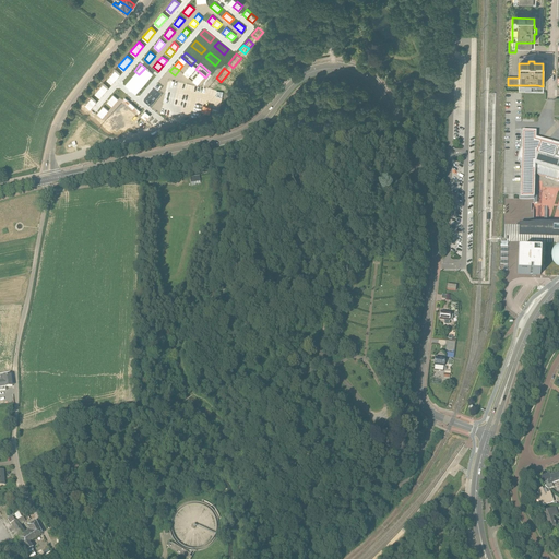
[(115,70),(106,80),(111,84),(120,74),(115,70)]
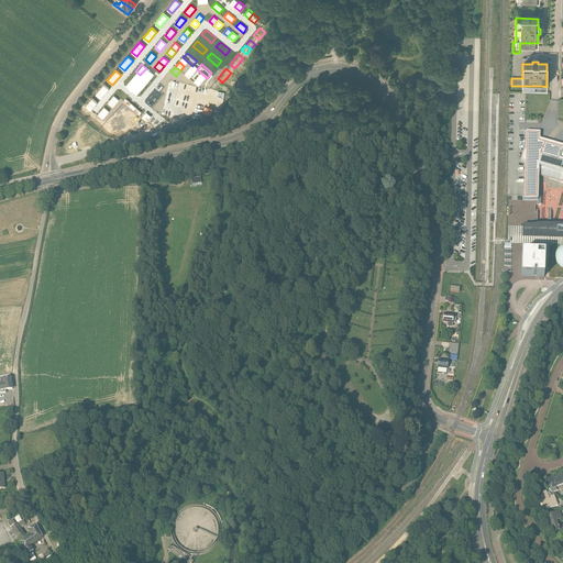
[(151,72),(144,79),(150,84),(156,76),(151,72)]
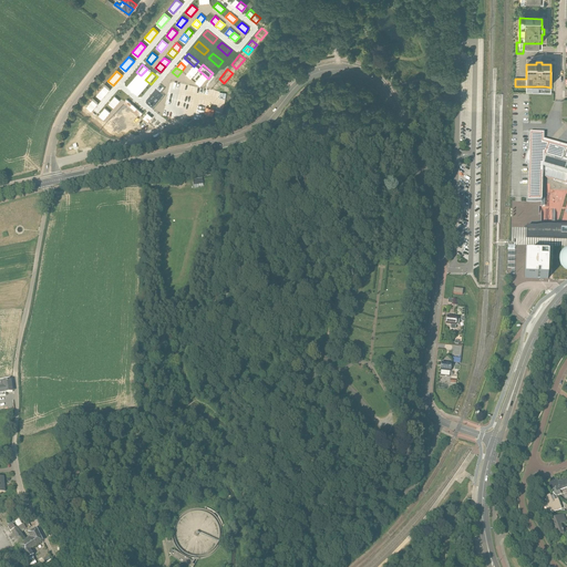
[(133,75),(126,83),(131,88),(137,80),(133,75)]
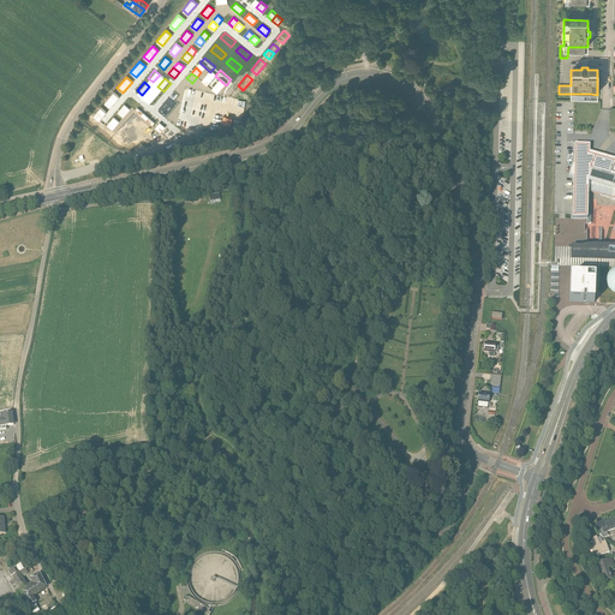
[(178,85),(173,90),(179,95),(184,89),(178,85)]
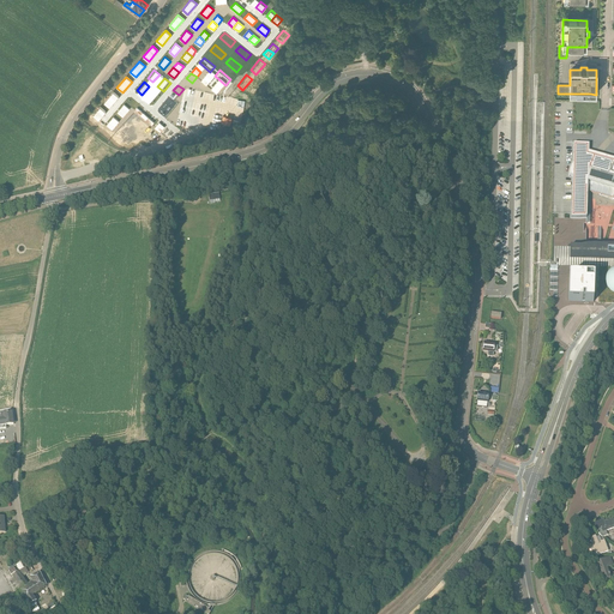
[(154,91),(146,98),(152,103),(160,95),(154,91)]
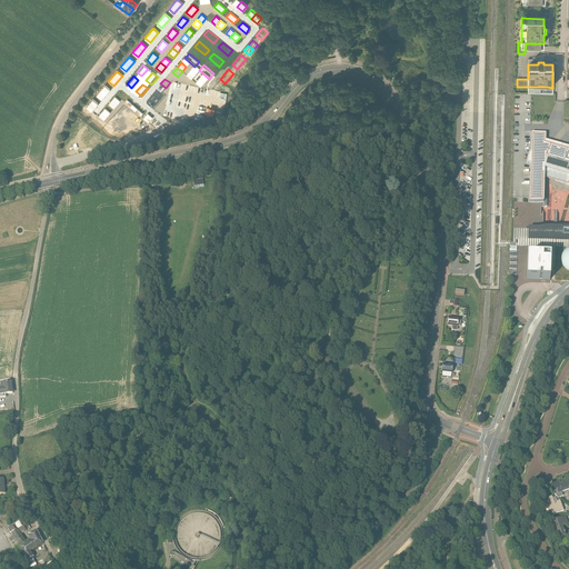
[(105,86),(96,96),(101,100),(110,90),(105,86)]
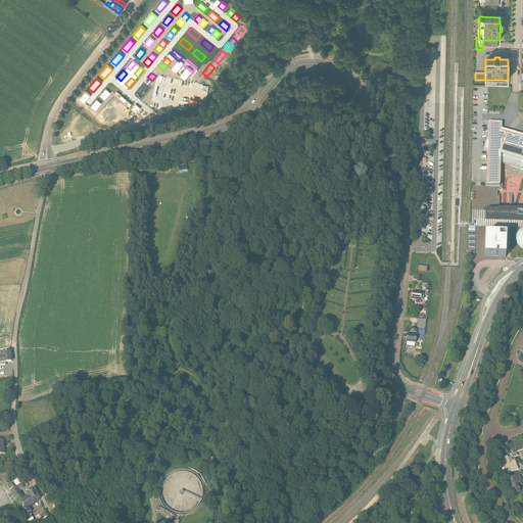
[(105,90),(100,97),(104,101),(110,94),(105,90)]
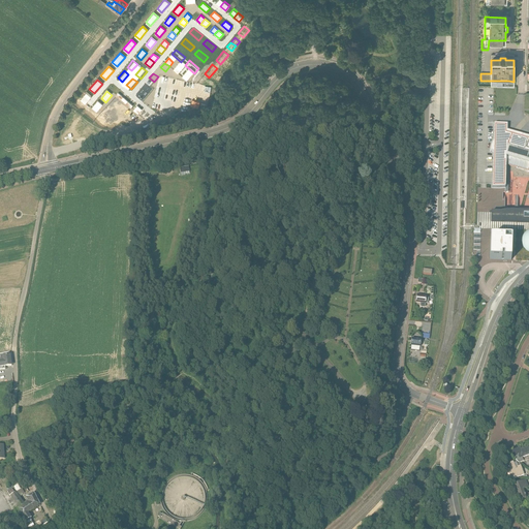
[(86,93),(81,100),(85,104),(91,97),(86,93)]
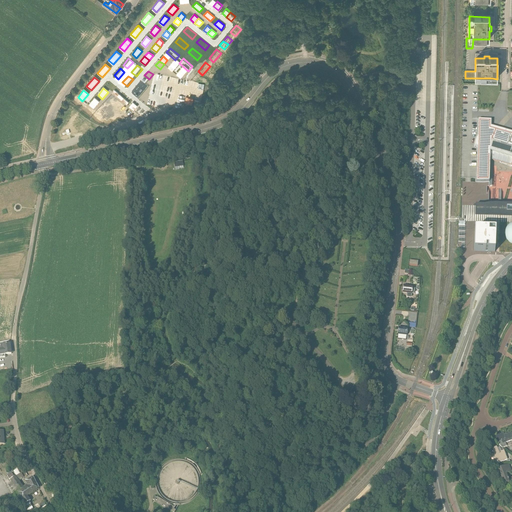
[(128,102),(114,90),(112,93),(127,105),(128,102)]
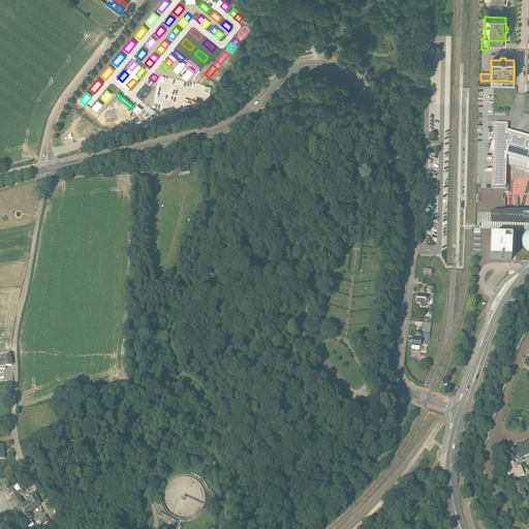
[(97,102),(92,110),(96,113),(102,105),(97,102)]
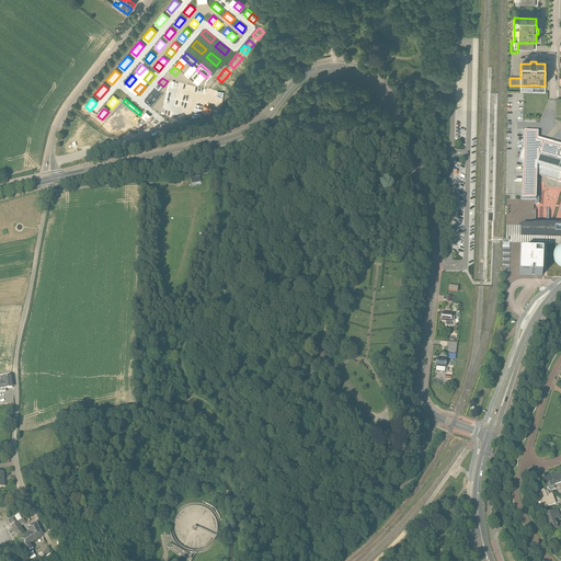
[(150,116),(146,112),(141,117),(147,121),(150,116)]
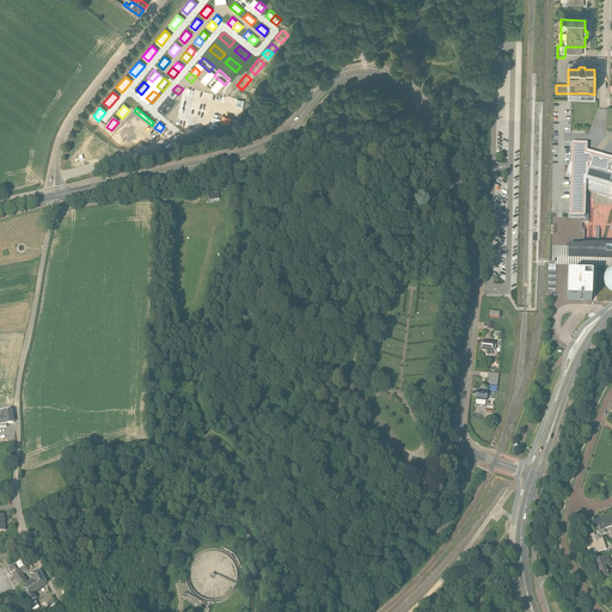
[(611,158),(587,151),(587,144),(571,144),(571,164),(570,164),(567,176),(570,177),(569,213),(569,218),(585,218),(586,190),(611,199),(611,246),(588,246),(583,246),(585,242),(569,242),(568,265),(593,265),(594,265),(594,283),(592,283),(593,276),(568,276),(567,300),(610,301),(611,299),(611,158)]
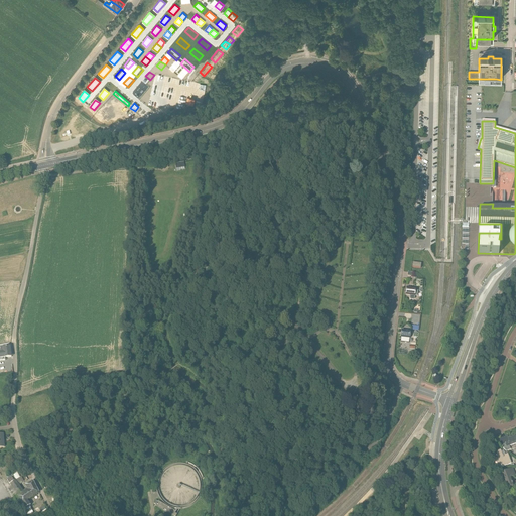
[(183,158),(175,159),(176,169),(185,168),(183,158)]
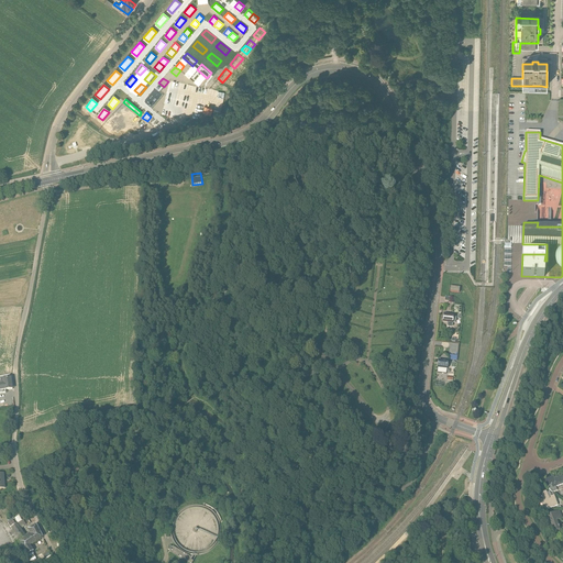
[(320,207),(320,209),(321,211),(323,212),(324,212),(327,212),(328,211),(330,209),(330,207),(329,206),(327,203),(324,203),(323,203),(321,206),(320,207)]
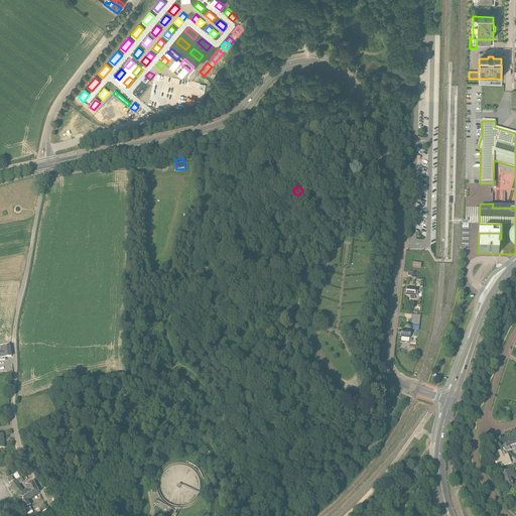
[(406,295),(414,296),(415,289),(406,288),(406,295)]
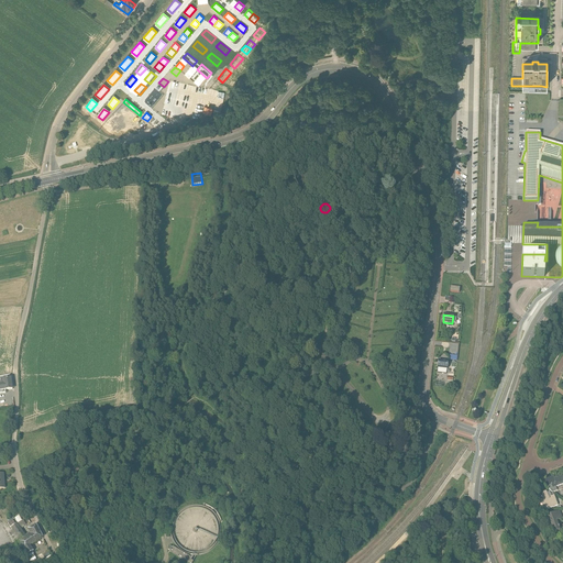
[(439,361),(438,368),(448,370),(448,362),(439,361)]
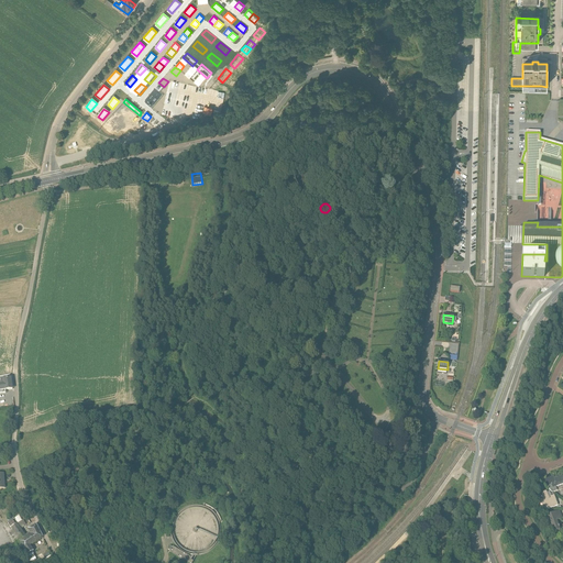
[(11,378),(0,379),(0,394),(3,394),(3,393),(6,392),(6,390),(12,389),(11,378)]
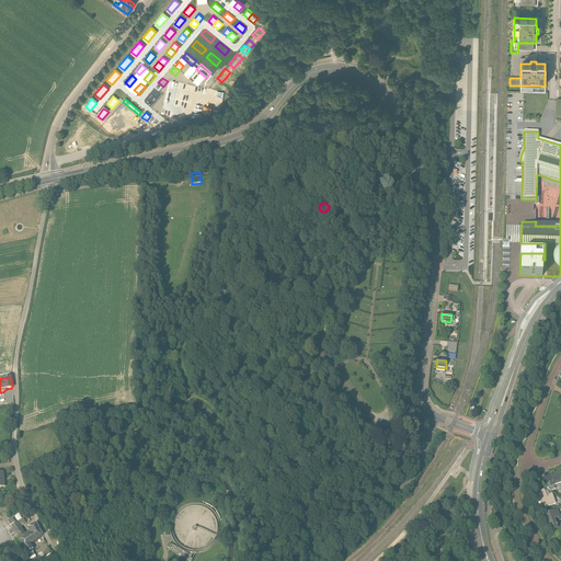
[(551,477),(544,479),(546,484),(548,489),(550,491),(554,489),(553,485),(560,482),(560,477),(560,474),(551,478),(551,477)]
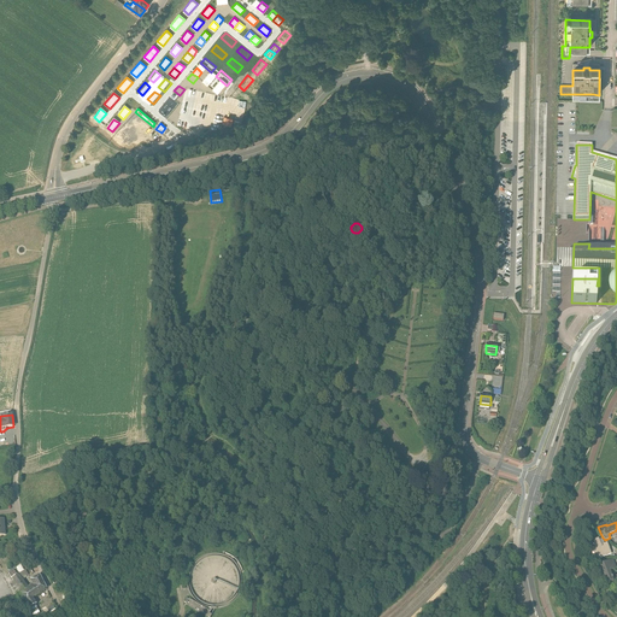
[(611,554),(610,550),(607,542),(601,545),(599,539),(594,540),(597,547),(592,548),(597,559),(611,554)]
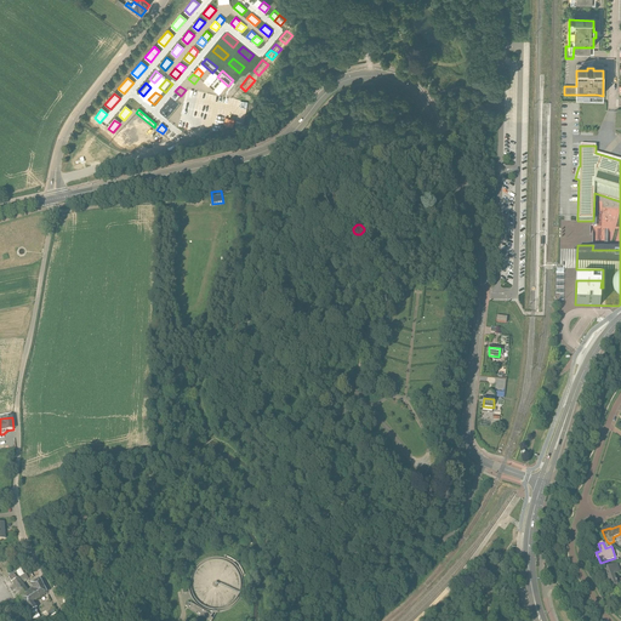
[(602,580),(609,588),(617,586),(613,575),(620,573),(616,564),(603,569),(605,575),(604,575),(605,577),(602,580)]
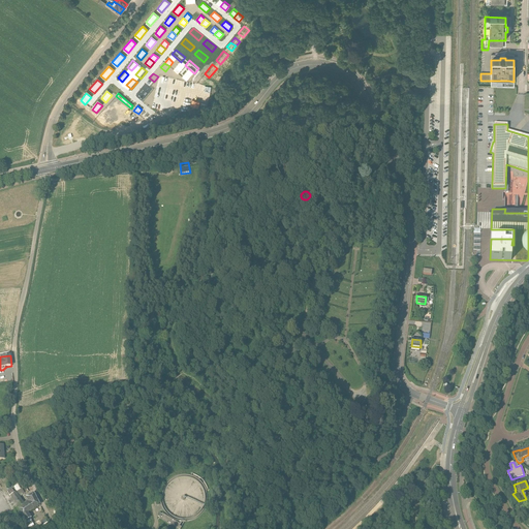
[(23,524),(25,528),(30,528),(34,526),(31,521),(32,520),(28,514),(40,505),(34,494),(27,497),(29,501),(24,505),(18,494),(23,492),(22,489),(17,492),(13,488),(8,491),(7,491),(9,496),(11,499),(8,501),(16,511),(18,509),(26,522),(23,524)]
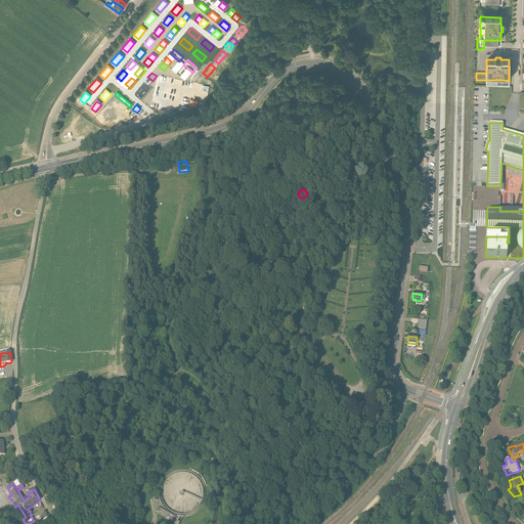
[(175,523),(178,523),(180,522),(178,522),(179,520),(161,510),(159,508),(157,512),(159,513),(158,514),(175,523)]
